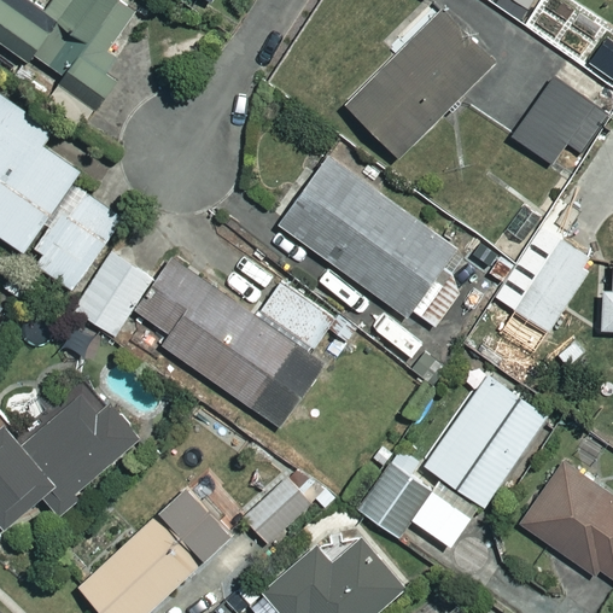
[(0,42),(98,110),(155,27),(115,0),(52,0),(44,12),(25,0),(0,0),(0,42)]
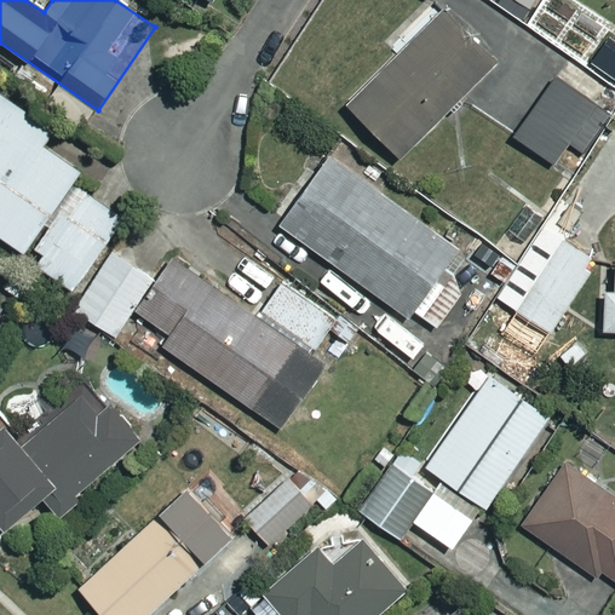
[(494,63),(442,10),(346,105),(398,159),(494,63)]
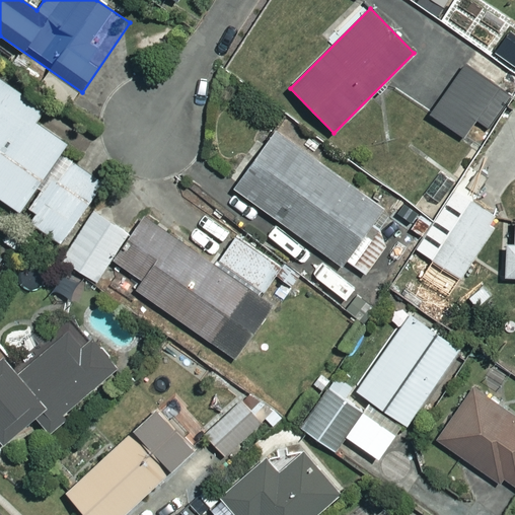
[(510,94),(465,63),(428,115),(462,139),(476,120),(487,127),(510,94)]
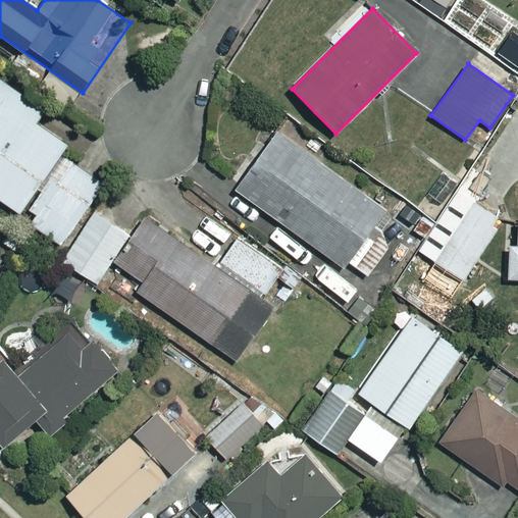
[(42,111),(0,82),(0,200),(18,213),(66,145),(35,122),(42,111)]
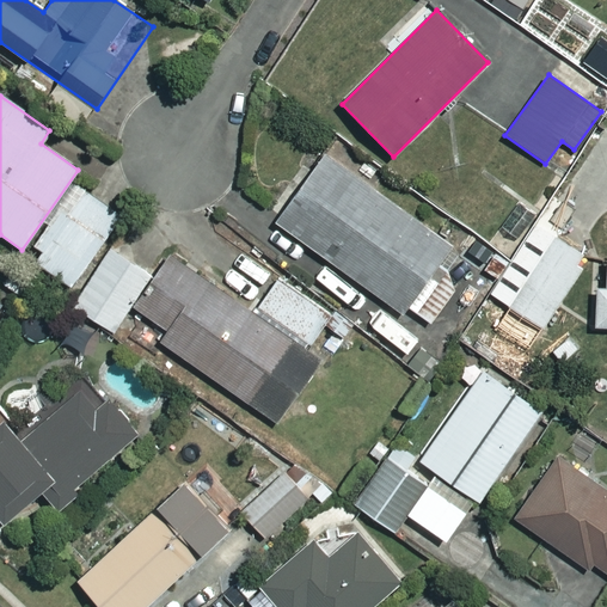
[(276,224),(400,314),(405,308),(428,324),(453,289),(433,276),(451,252),(409,222),(412,218),(325,155),(276,224)]
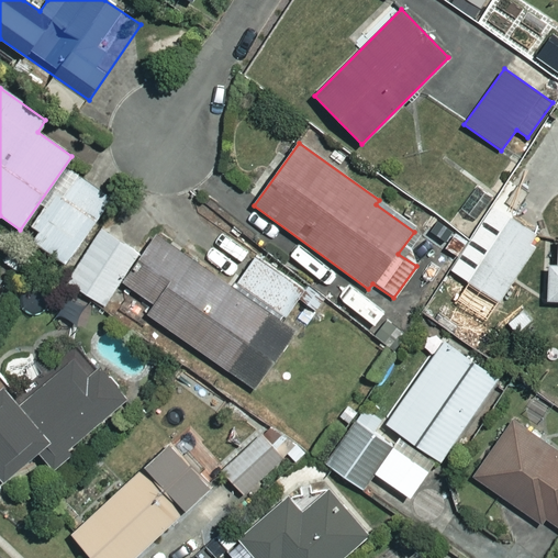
[(111,201),(75,174),(28,237),(64,264),(111,201)]
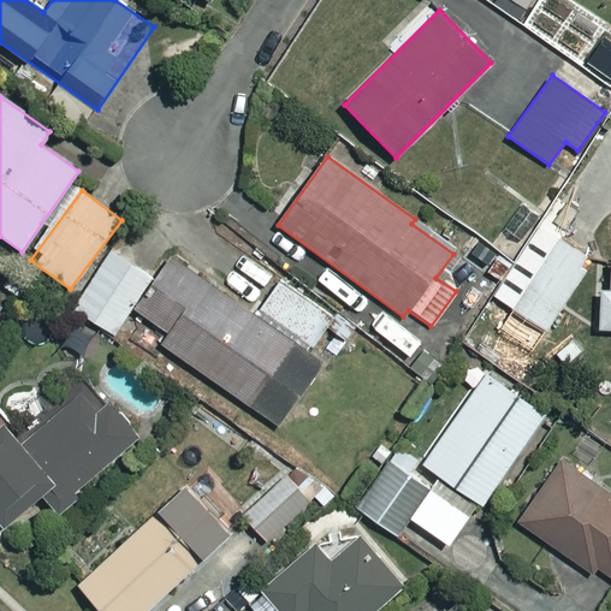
[(533,215),(514,202),(487,242),(506,254),(533,215)]
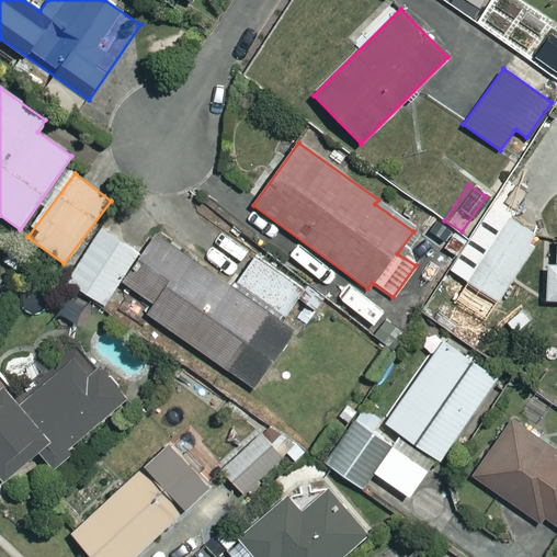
[(537,238),(507,217),(465,280),(485,293),(475,308),(486,316),(537,238)]
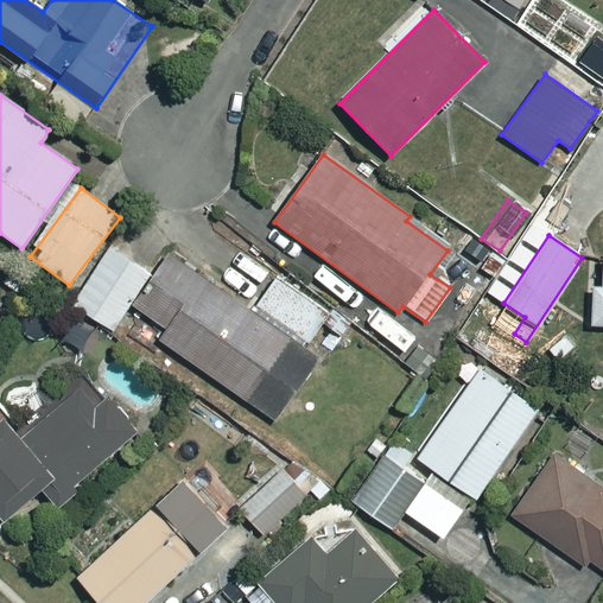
[(150,271),(112,245),(70,304),(109,330),(150,271)]
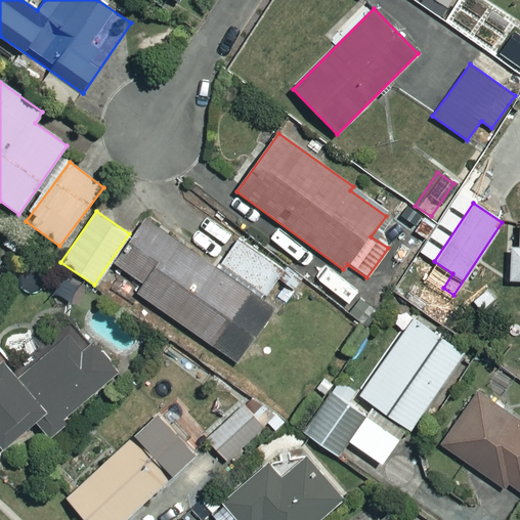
[(216,268),(146,221),(117,265),(143,285),(137,293),(237,362),(273,310),(257,300),(279,268),(236,239),(216,268)]
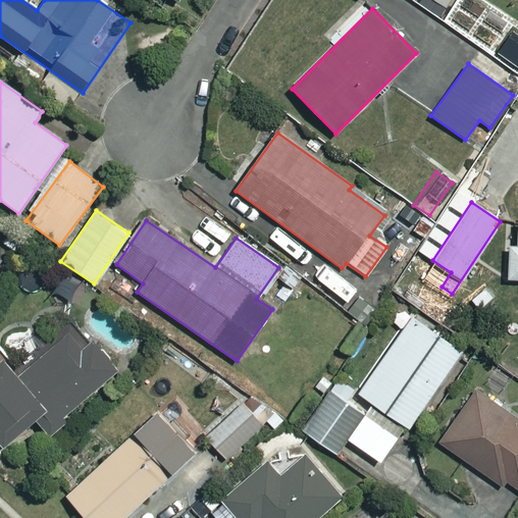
[(517,243),(517,247),(510,247),(509,279),(517,279),(517,243)]
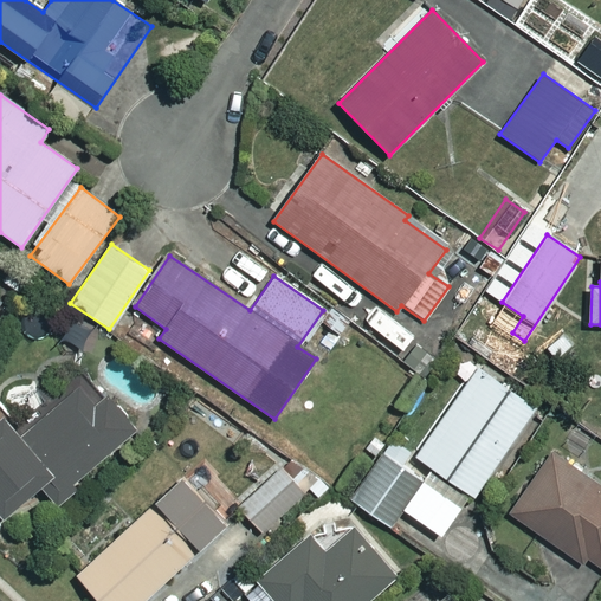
[(536,412),(477,369),(415,457),(475,498),(536,412)]
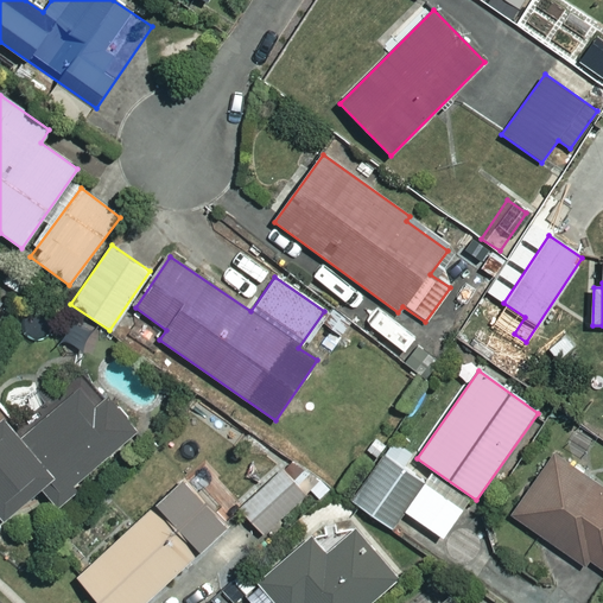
[(97,410),(78,389),(27,437),(10,418),(0,426),(0,513),(8,522),(43,492),(56,507),(140,429),(110,397),(97,410)]
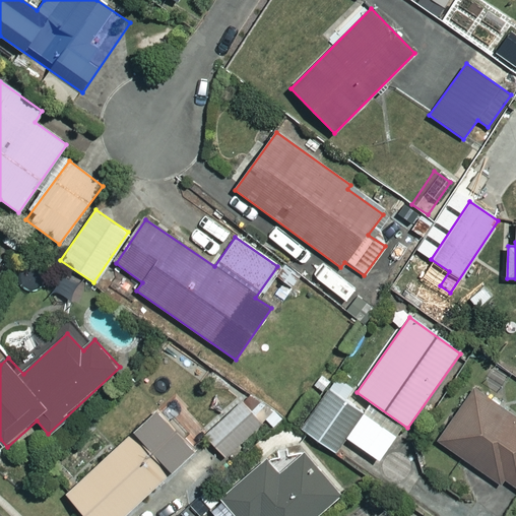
[(396,436),(328,390),(302,430),(334,451),(343,438),(379,461),(396,436)]
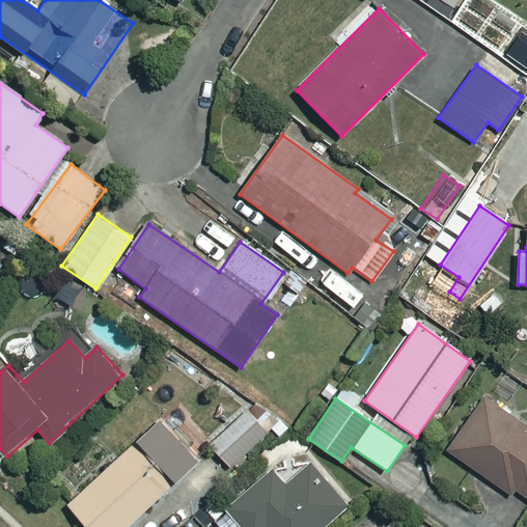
[(516,491),(526,498),(526,431),(481,398),(446,450),(511,496),(516,491)]
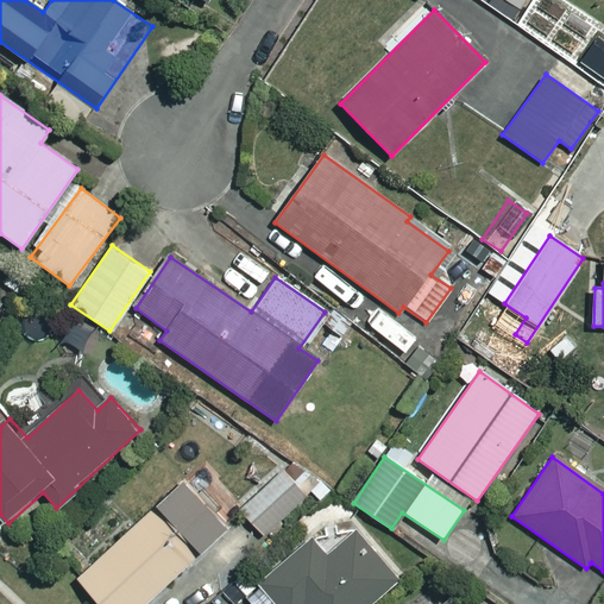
[(306,495),(283,470),(239,509),(262,534),(306,495)]
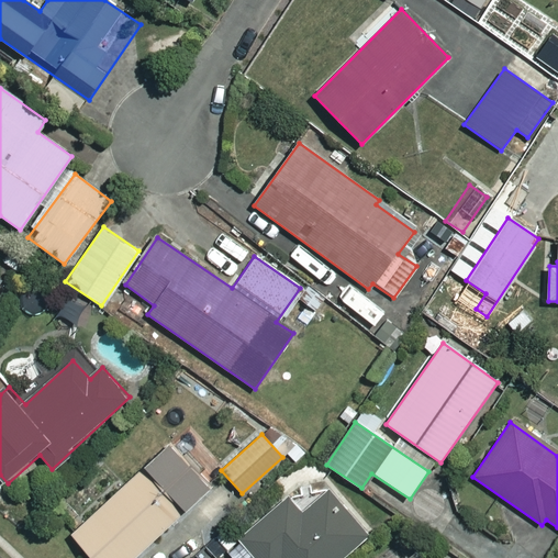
[(227,498),(170,448),(148,473),(205,523),(227,498)]
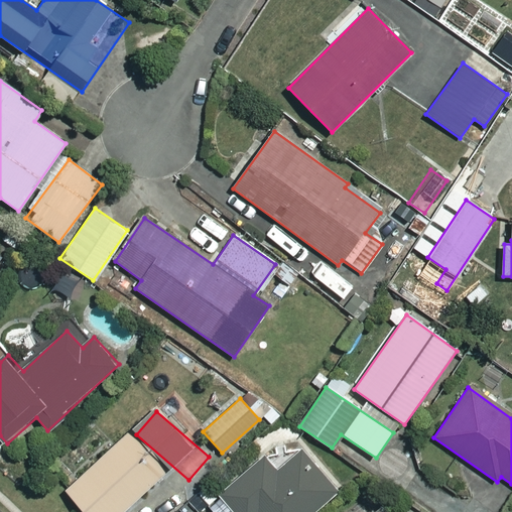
[(87,511),(121,511),(167,475),(132,431),(66,486),(87,511)]
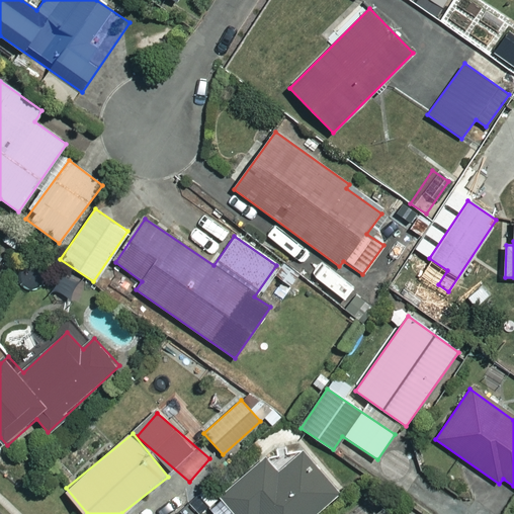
[(312,513),(336,492),(298,452),(276,473),(262,457),(220,497),(235,513),(312,513)]
